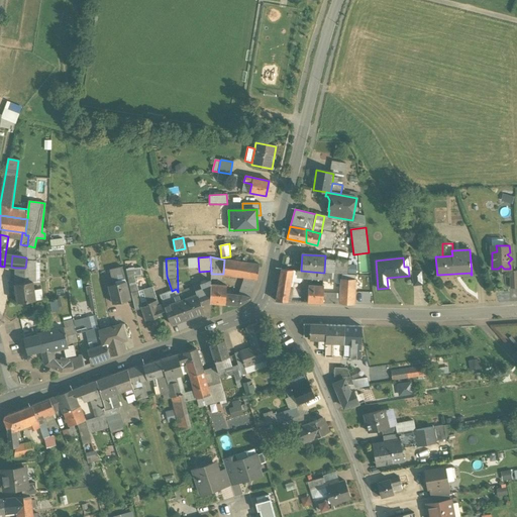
[(260,265),(224,260),(223,274),(238,276),(248,278),(257,279),(260,265)]
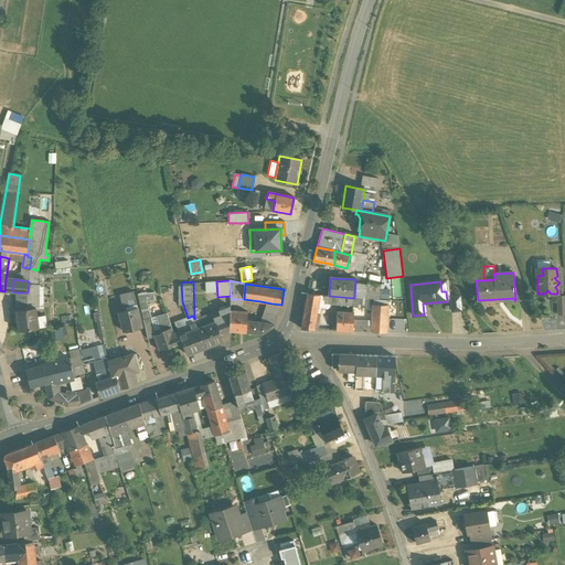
[(381,285),(368,284),(366,299),(380,300),(381,285)]
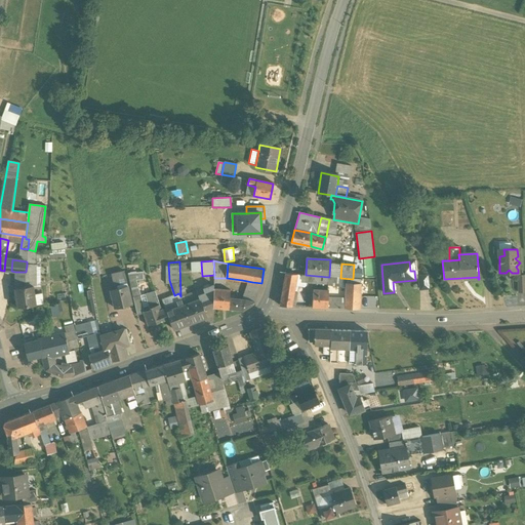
[(36,285),(36,265),(27,265),(26,272),(15,272),(15,287),(36,285)]
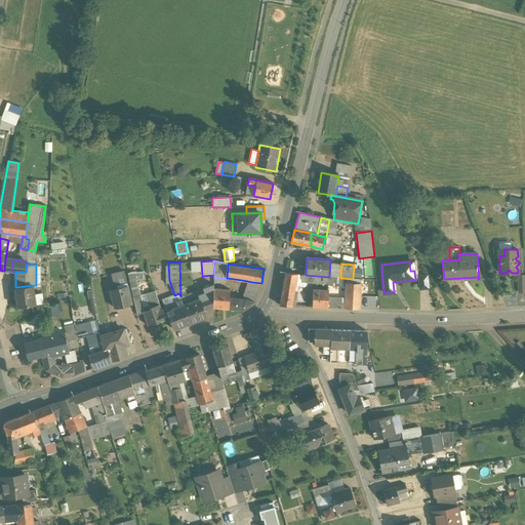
[(124,271),(111,274),(115,289),(118,288),(117,285),(127,283),(124,271)]
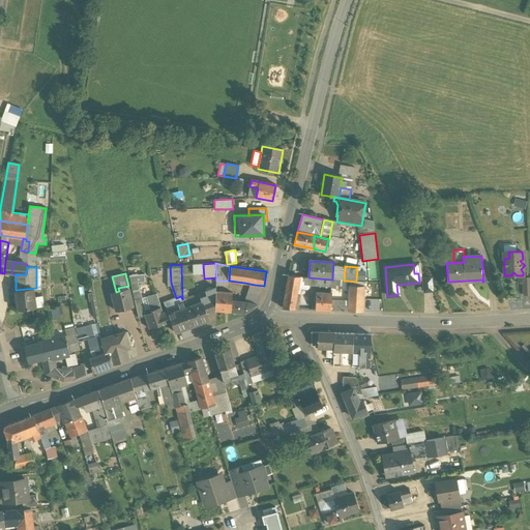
[(145,274),(128,275),(139,318),(145,315),(151,312),(151,311),(160,307),(156,293),(141,298),(138,283),(145,282),(145,274)]
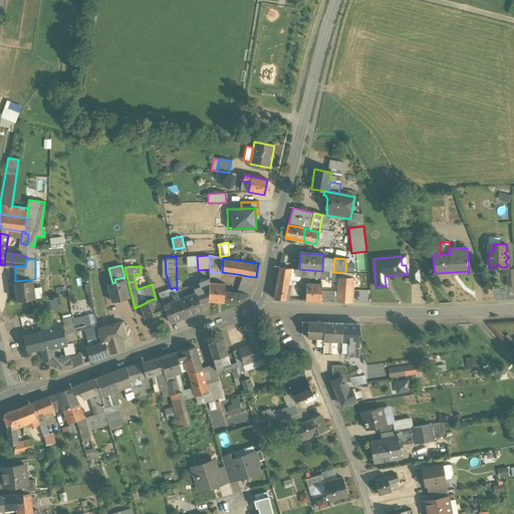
[(286,299),(290,275),(290,268),(279,267),(274,299),(286,299)]
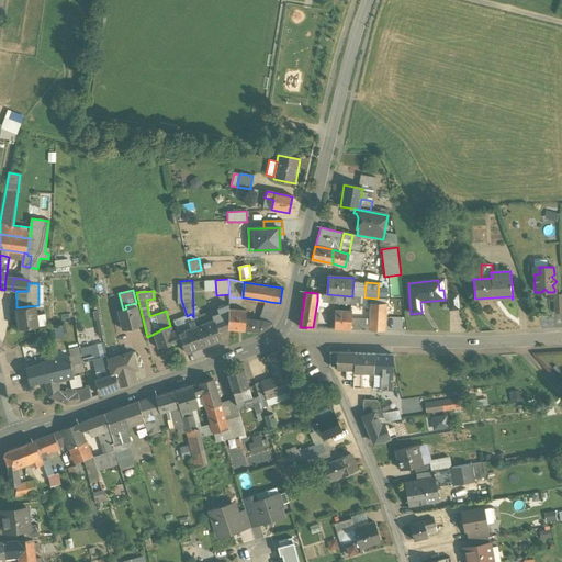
[(337,295),(317,293),(317,301),(337,304),(337,295)]
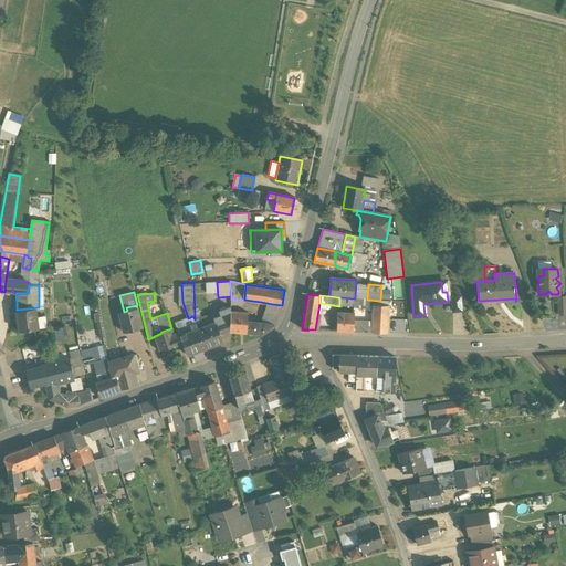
[(461,296),(451,297),(453,312),(462,311),(461,296)]
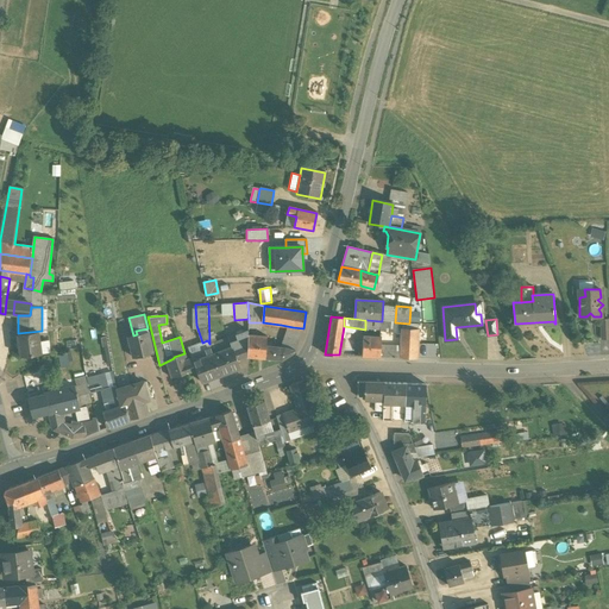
[(365,330),(381,331),(381,321),(365,320),(365,330)]
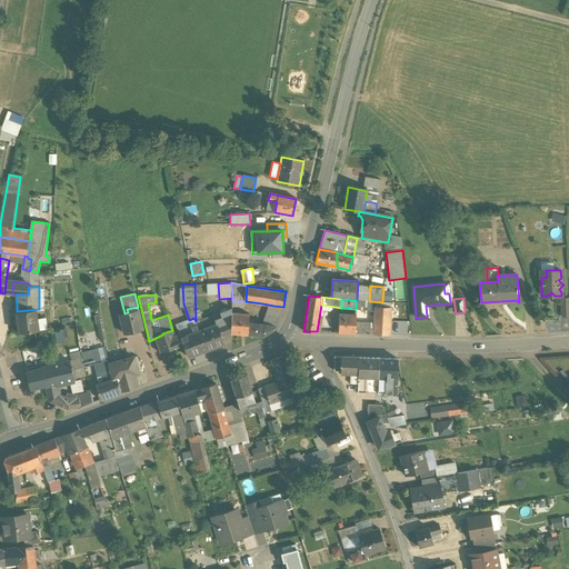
[(372,302),(356,300),(356,309),(358,309),(371,310),(372,302)]
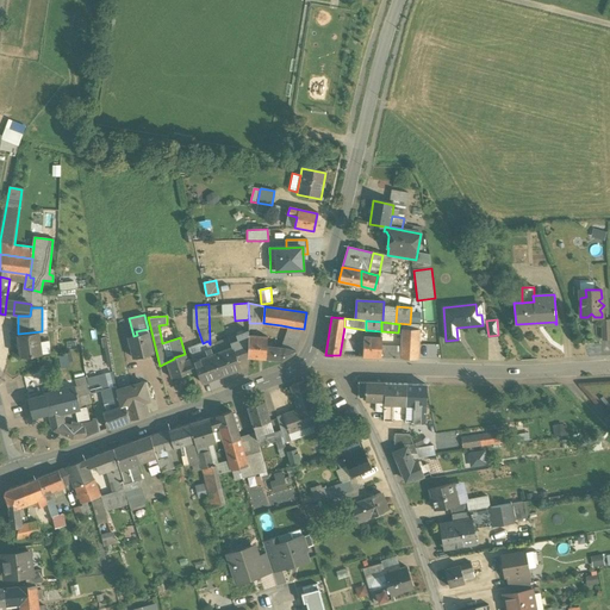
[(304,329),(293,328),(293,329),(292,331),(290,338),(299,342),(304,329)]
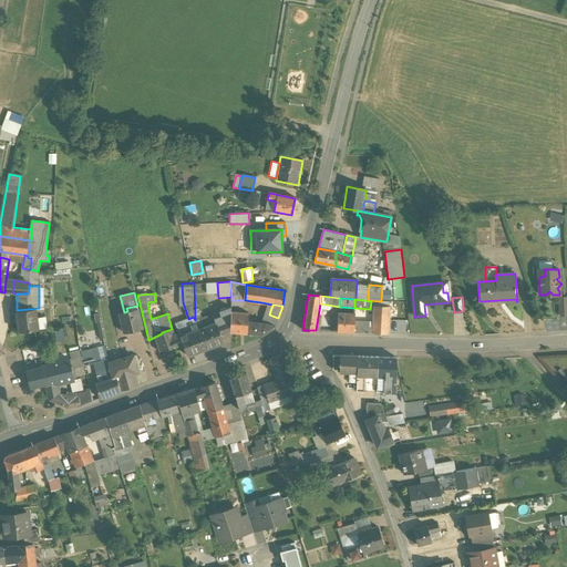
[(137,306),(126,308),(127,311),(124,312),(120,313),(124,333),(143,329),(137,306)]
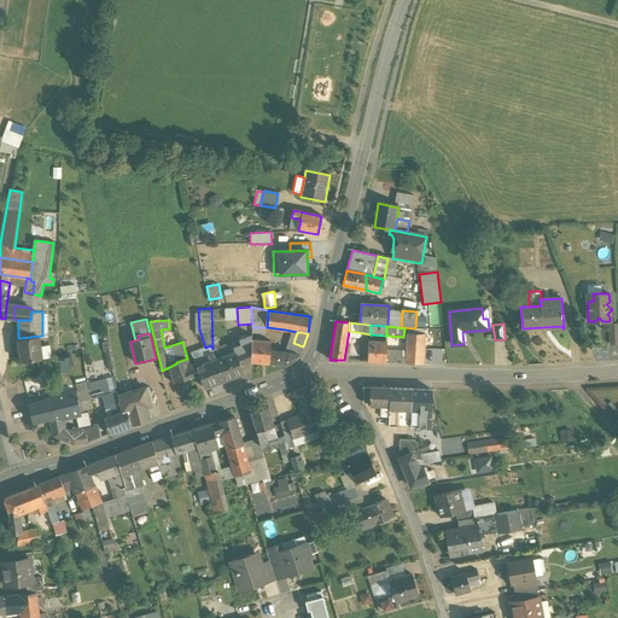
[(409,333),(408,333),(407,353),(407,363),(423,363),(424,334),(409,333)]
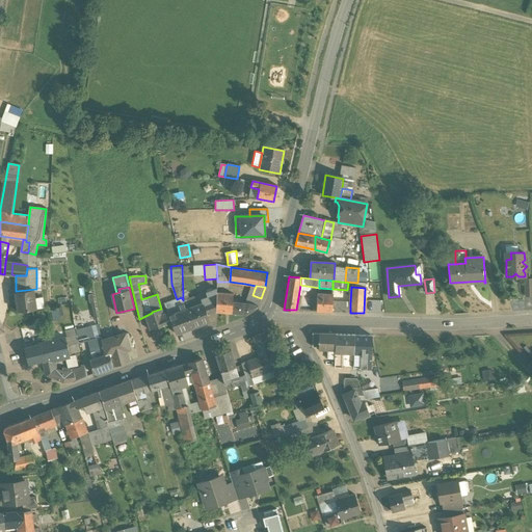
[(217,288),(192,297),(193,299),(188,301),(189,306),(185,307),(186,309),(203,302),(201,298),(208,296),(210,301),(216,298),(217,293),(217,288)]
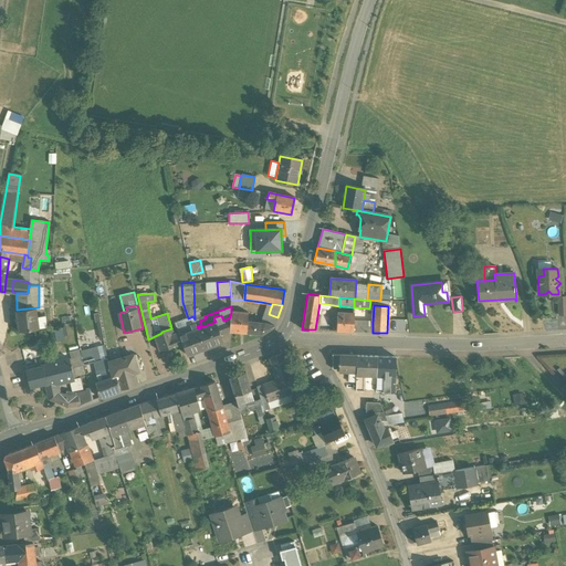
[(39,307),(17,310),(19,329),(48,326),(46,315),(40,316),(39,307)]
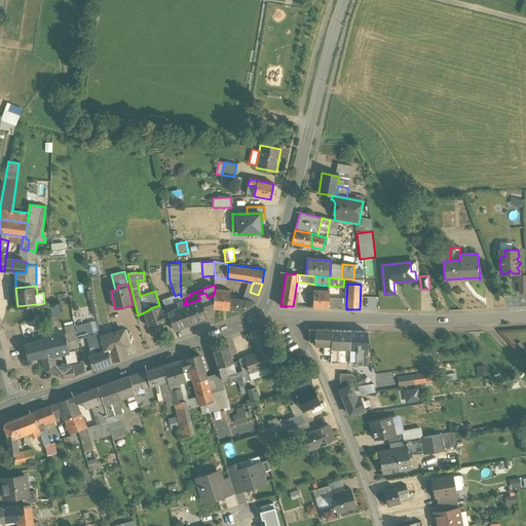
[(214,297),(229,299),(229,290),(215,290),(214,295),(214,297)]
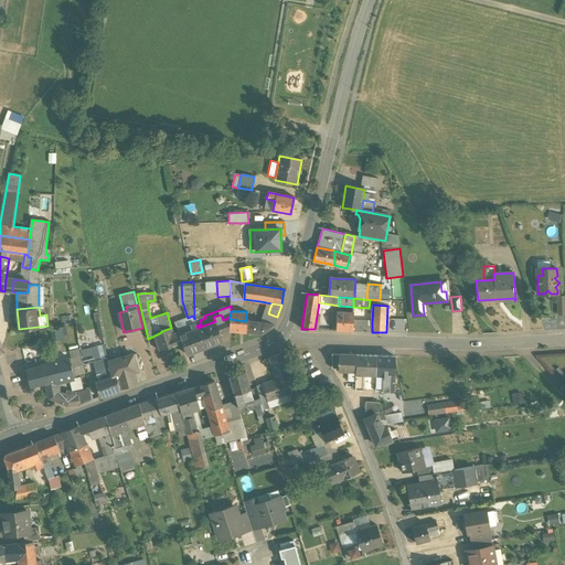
[(353,312),(338,311),(338,316),(336,331),(353,331),(353,321),(354,312),(353,312)]
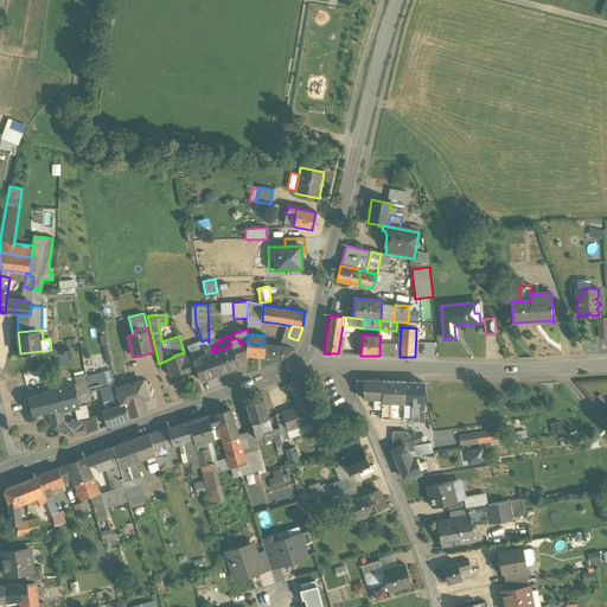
[(288,337),(285,345),(295,349),(298,340),(288,337)]
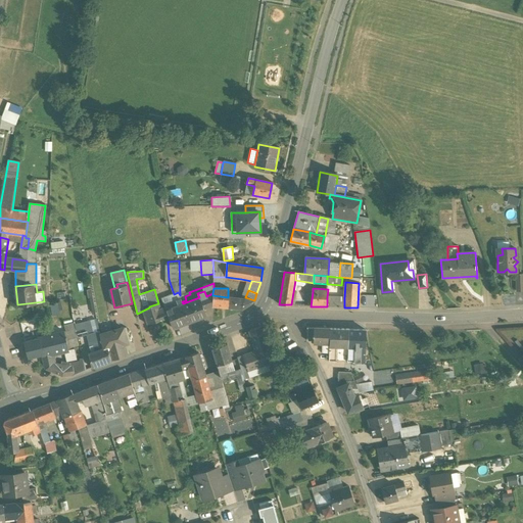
[(206,296),(204,291),(197,293),(199,297),(203,308),(212,304),(212,295),(212,293),(206,296)]
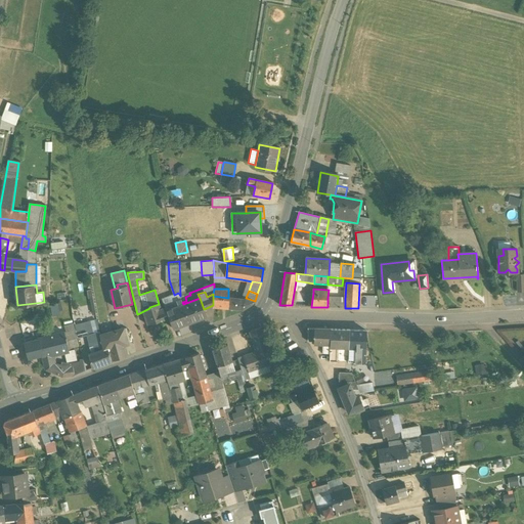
[(228,298),(213,296),(213,305),(213,307),(244,310),(254,303),(255,301),(246,298),(245,300),(239,299),(228,298)]
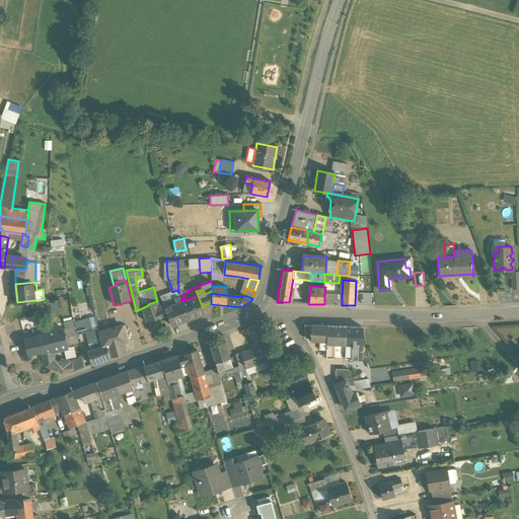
[(198,295),(181,301),(189,319),(205,313),(202,306),(198,295)]
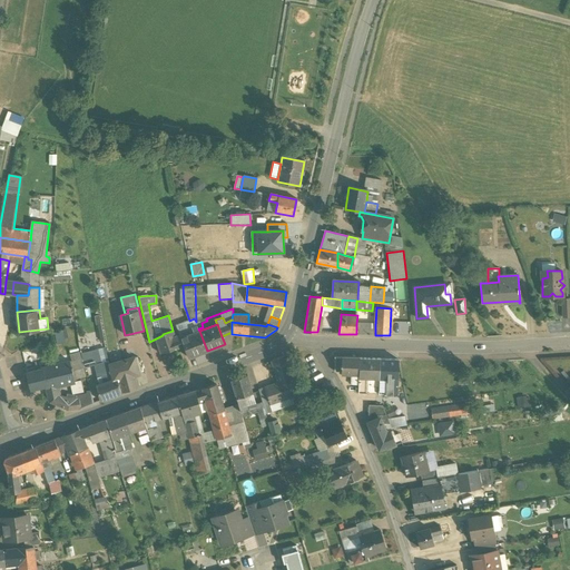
[(375,325),(356,324),(356,334),(364,335),(375,335),(375,325)]
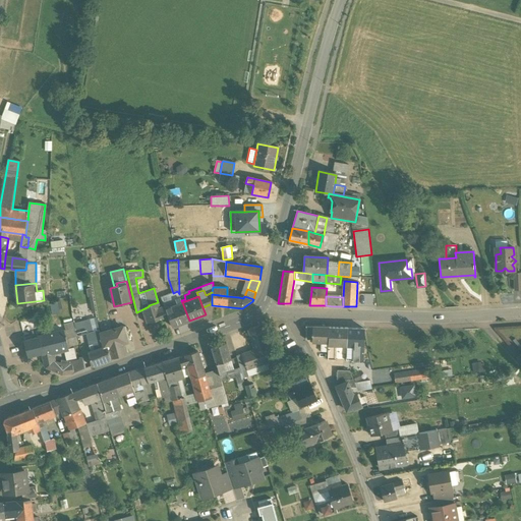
[(158,302),(149,305),(149,306),(142,309),(148,323),(164,316),(163,316),(160,307),(158,302)]
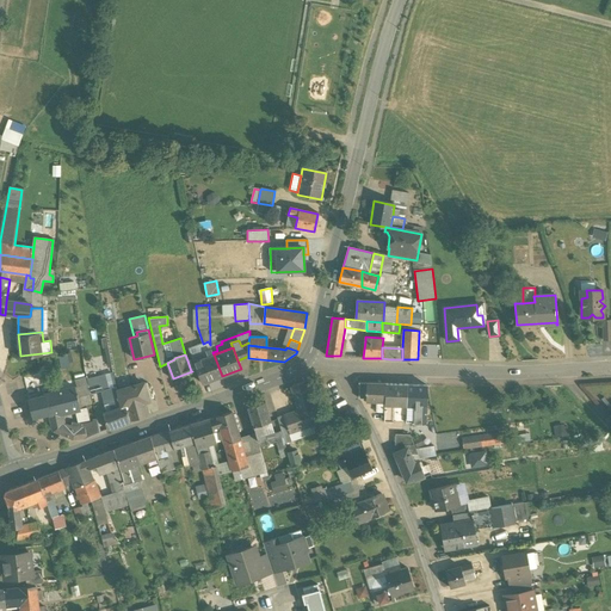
[(195,362),(197,369),(202,383),(222,376),(214,355),(195,362)]
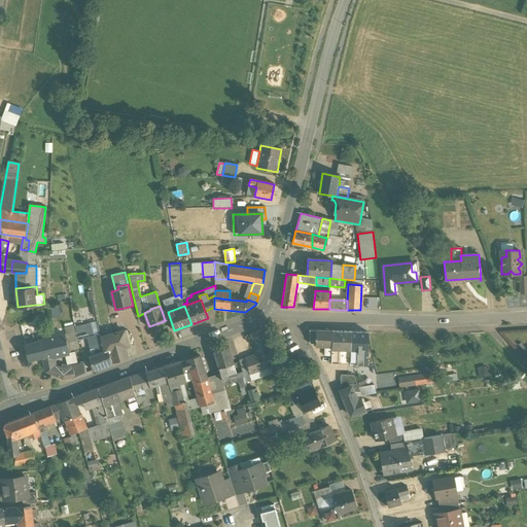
[(86,338),(101,334),(98,322),(75,327),(78,339),(86,338)]
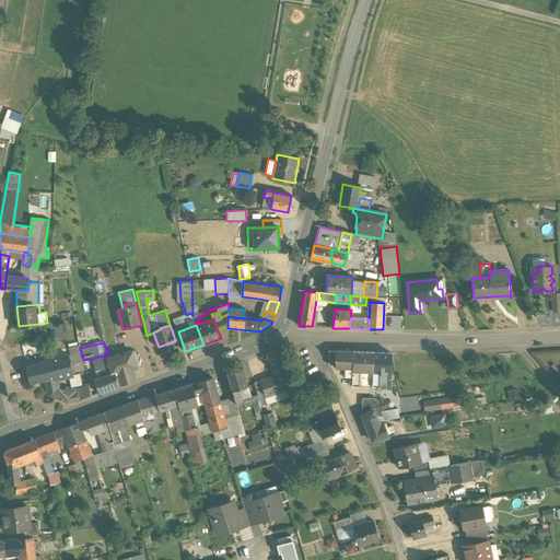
[(66,350),(67,356),(81,352),(79,347),(66,350)]
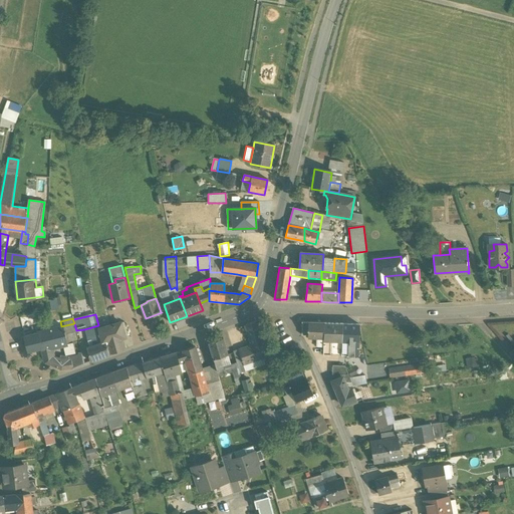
[(123,321),(117,323),(121,338),(129,336),(123,321)]
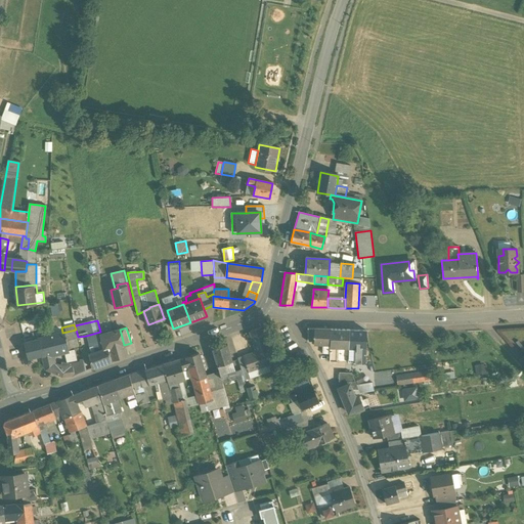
[(261,329),(251,332),(258,352),(249,355),(255,369),(274,361),(269,347),(267,347),(261,329)]
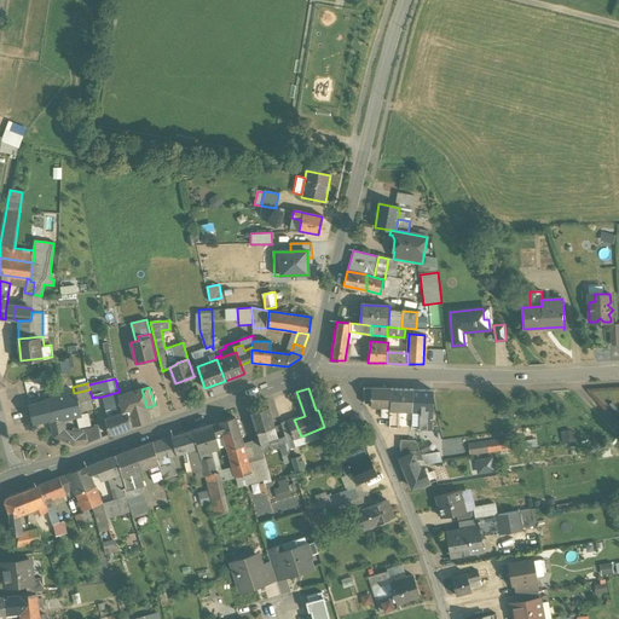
[(391,389),(371,388),(371,404),(370,406),(381,408),(389,408),(391,389)]
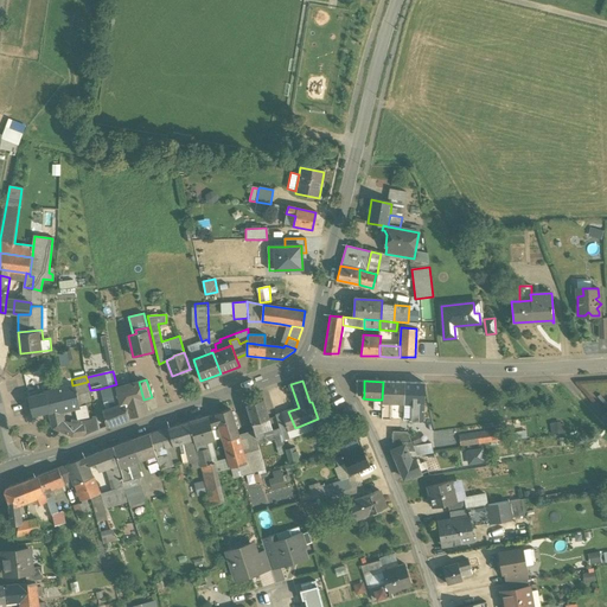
[(88,382),(72,385),(76,395),(85,394),(85,393),(90,391),(88,382)]
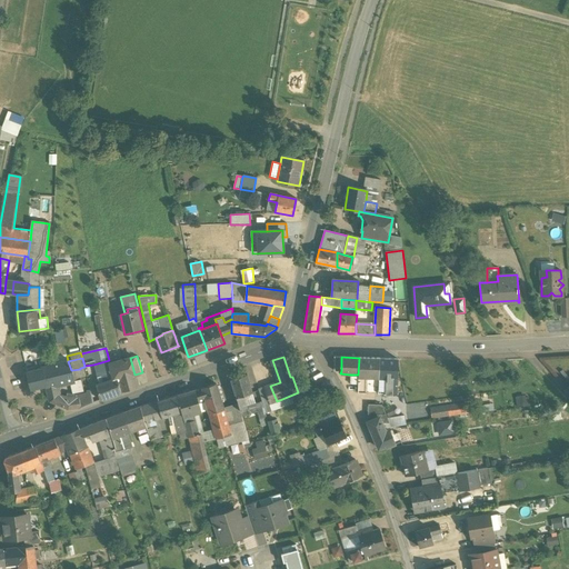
[(109,363),(112,379),(117,378),(119,382),(121,392),(121,391),(137,387),(137,386),(138,386),(135,375),(130,358),(125,360),(109,363)]
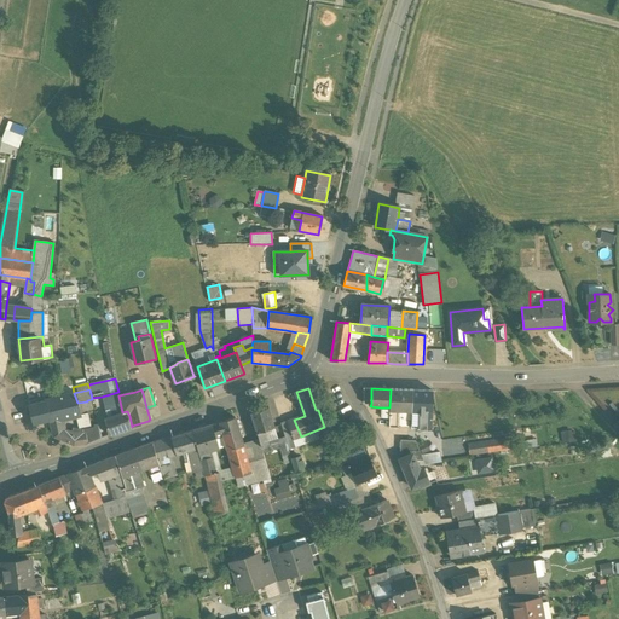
[(412,389),(391,389),(389,408),(389,410),(395,410),(412,411),(412,389)]
